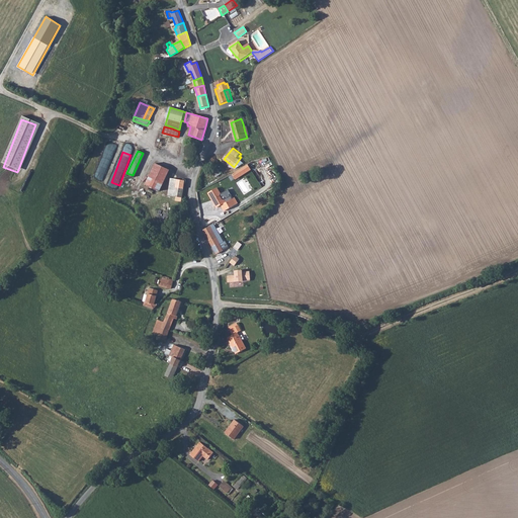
[(169,170),(155,163),(146,184),(160,190),(169,170)]
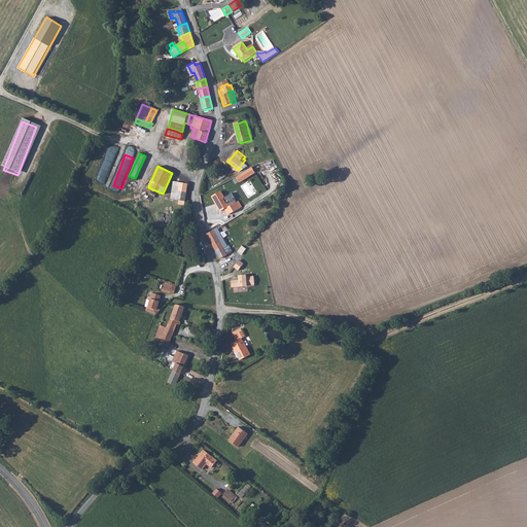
[(236,176),(240,182),(256,172),(252,167),(236,176)]
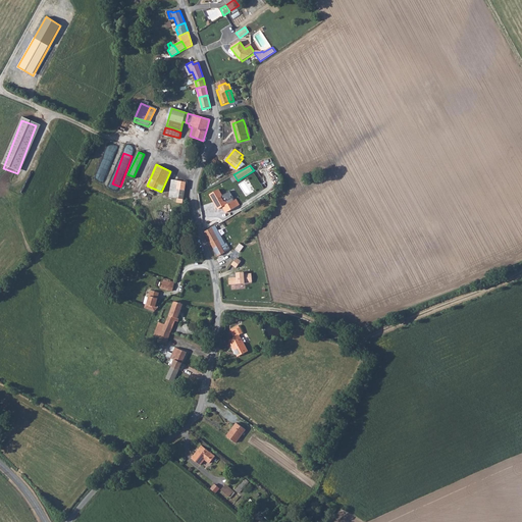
[(171,179),(168,197),(176,199),(176,203),(183,204),(186,181),(171,179)]
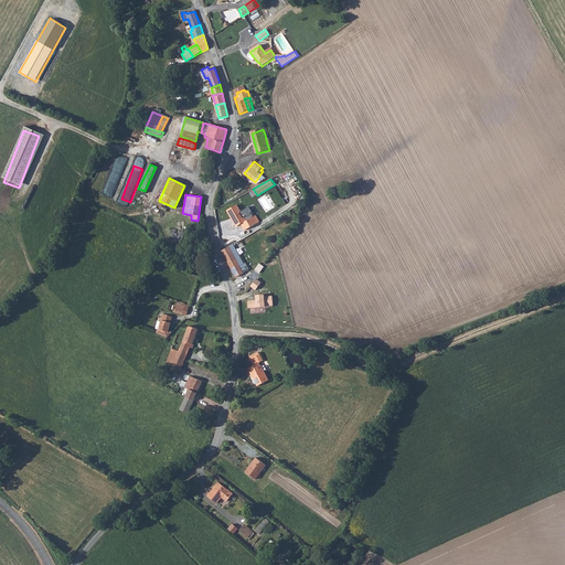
[(247,221),(237,205),(227,211),(237,226),(242,224),(246,230),(258,223),(255,217),(247,221)]
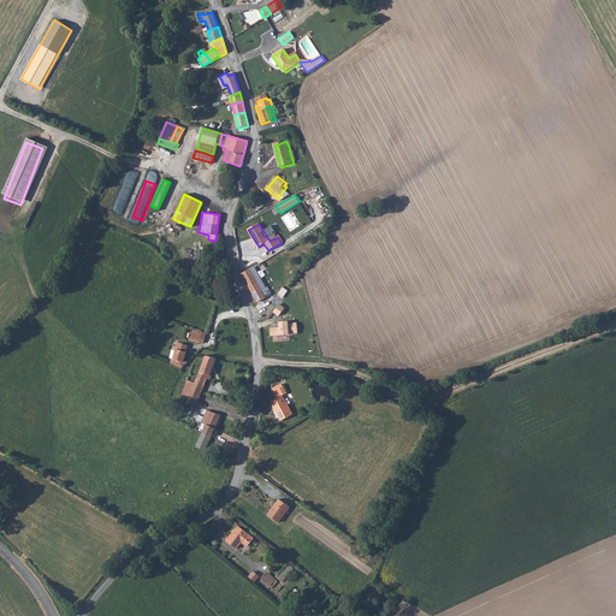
[(246,282),(259,274),(255,267),(242,274),(246,282)]
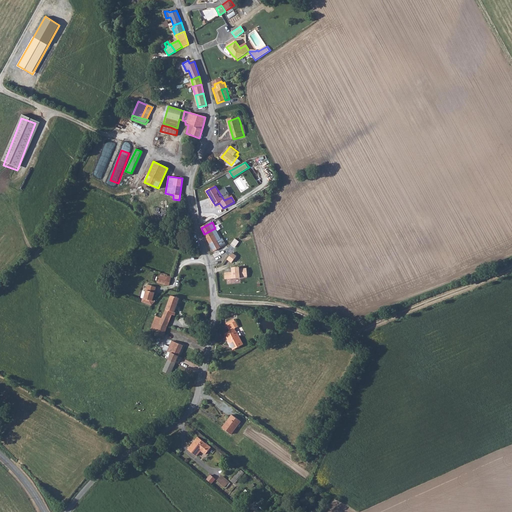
[(204,234),(206,238),(213,234),(217,232),(215,228),(204,234)]
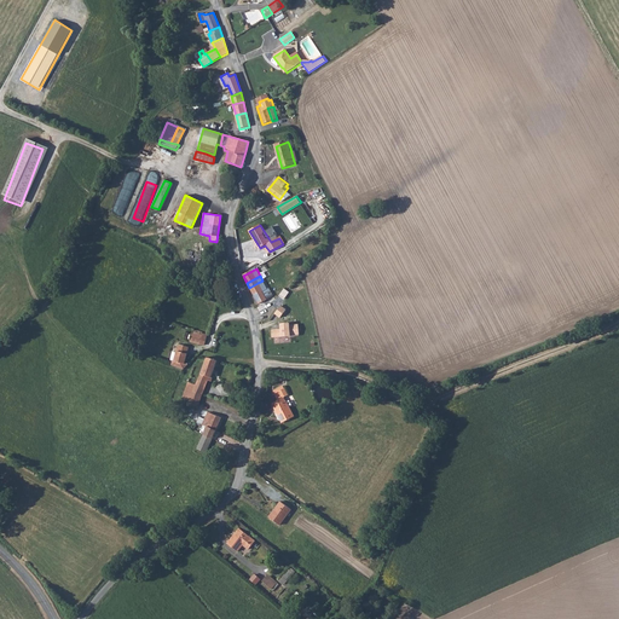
[(249,288),(254,296),(264,291),(259,284),(258,283),(249,288)]
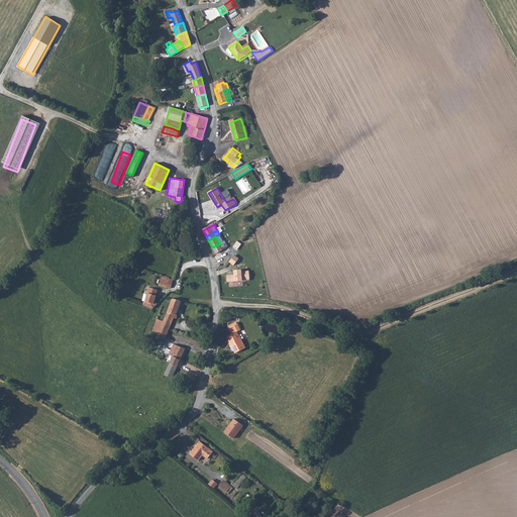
[(220,243),(212,247),(215,253),(222,249),(220,243)]
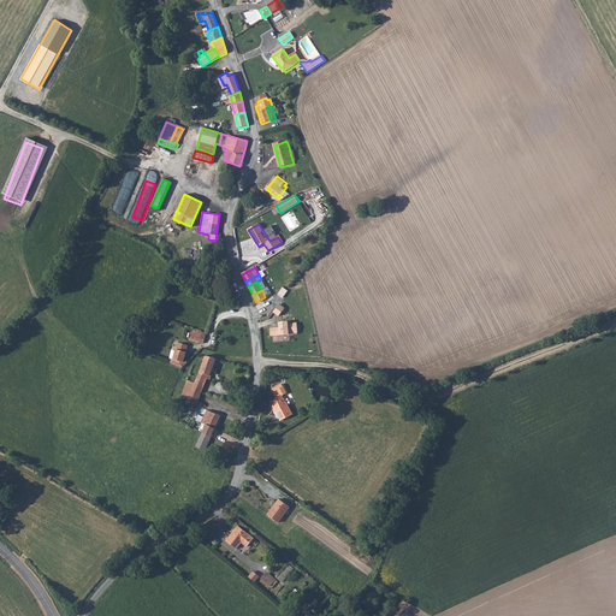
[(279,303),(272,312),(278,317),(284,308),(279,303)]
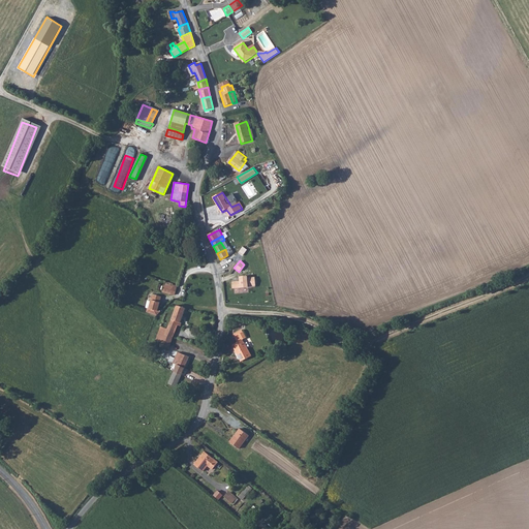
[(231,282),(231,288),(255,286),(254,277),(247,278),(247,276),(239,277),(239,281),(231,282)]
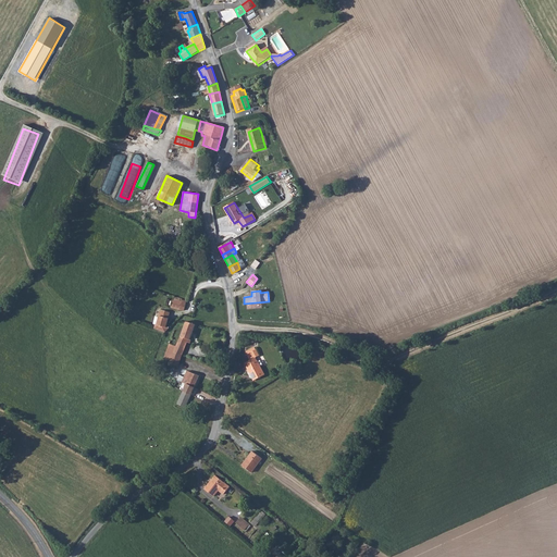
[(183,299),(174,297),(171,308),(180,310),(180,309),(185,310),(187,301),(183,300),(183,299)]
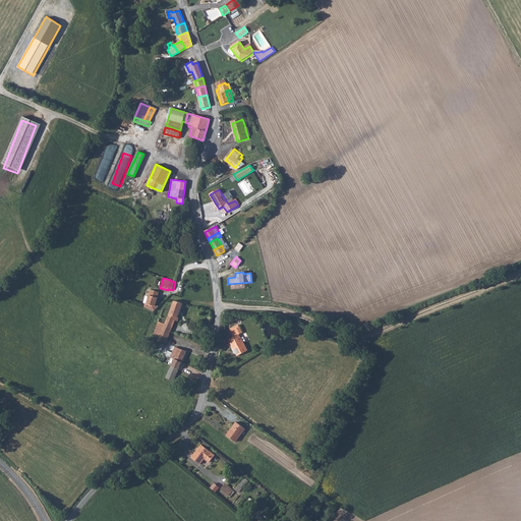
[(147,304),(146,307),(154,310),(158,307),(155,306),(159,292),(151,290),(149,297),(147,296),(145,303),(147,304)]
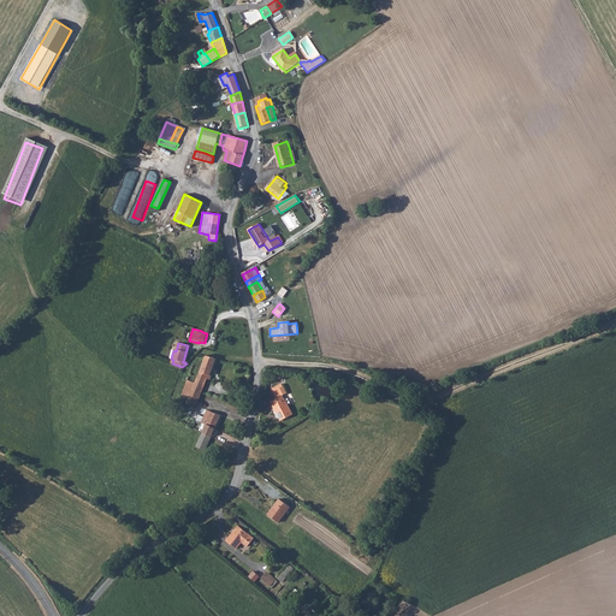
[(212,368),(215,359),(206,355),(202,365),(212,368)]
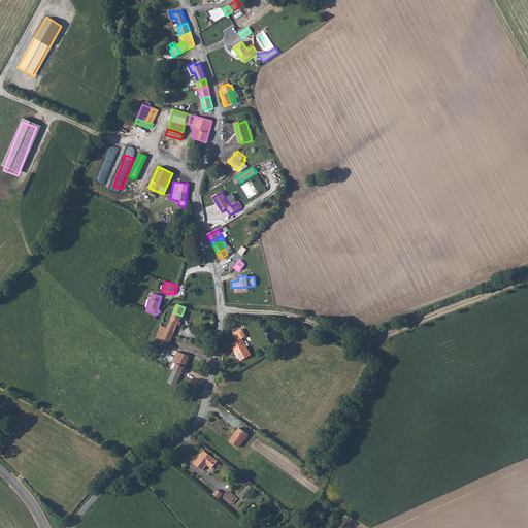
[(169,324),(176,327),(177,325),(180,326),(182,322),(179,322),(182,316),(173,312),(169,324)]
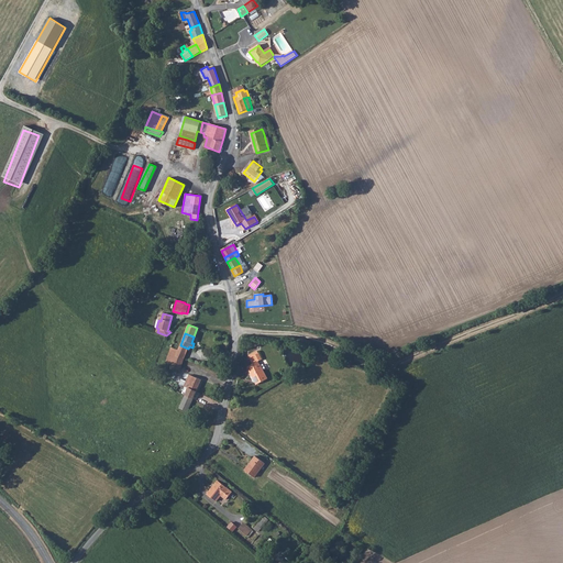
[(176,355),(184,359),(188,349),(180,345),(178,350),(176,355)]
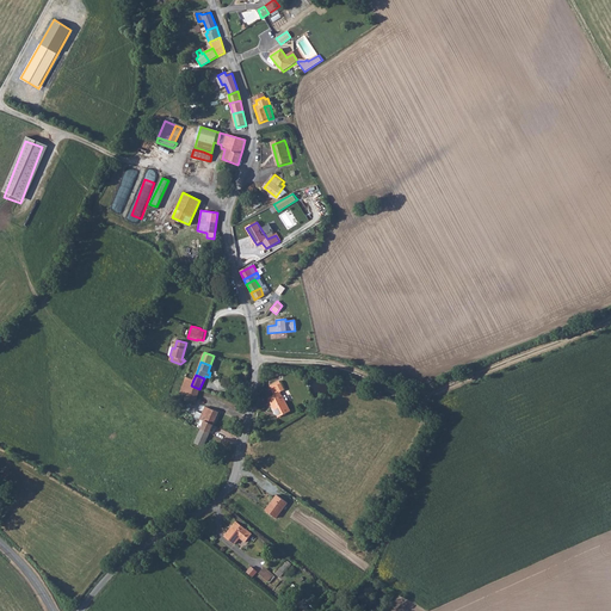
[(185,401),(195,405),(199,389),(191,386),(193,380),(186,377),(180,393),(186,396),(185,401)]
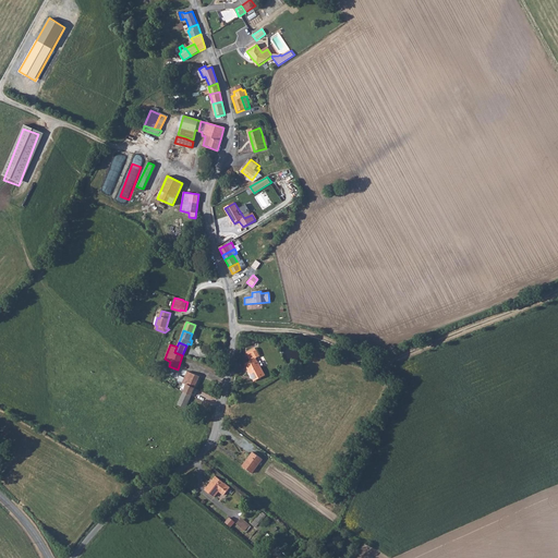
[(251,361),(254,359),(256,358),(253,352),(247,356),(251,361)]
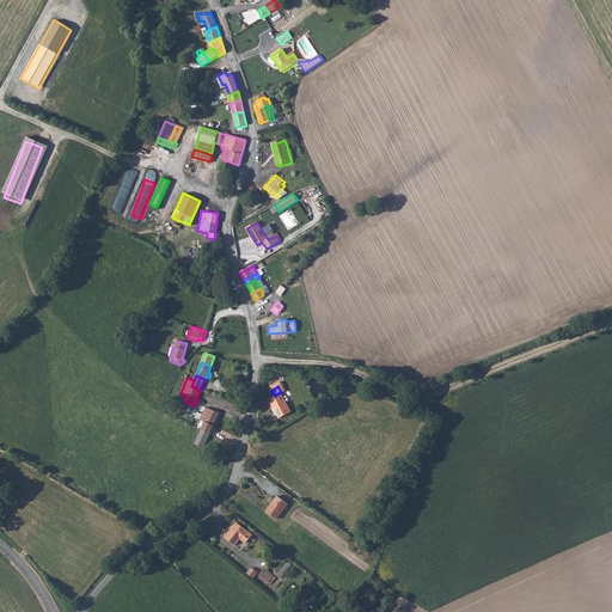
[(281,397),(279,393),(275,396),(270,399),(273,403),(271,404),(280,418),(291,411),(285,402),(282,398),(282,397),(281,397)]
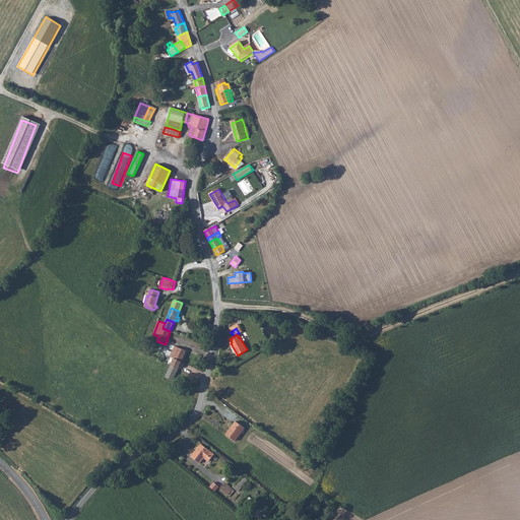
[(176,346),(186,350),(187,347),(177,342),(176,346)]
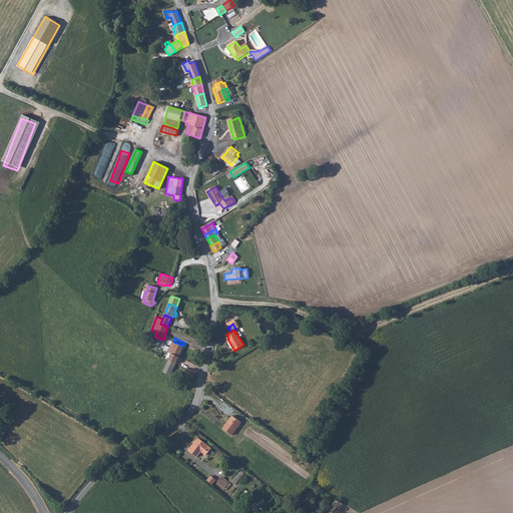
[(171,353),(178,356),(183,346),(173,342),(172,343),(168,352),(171,353)]
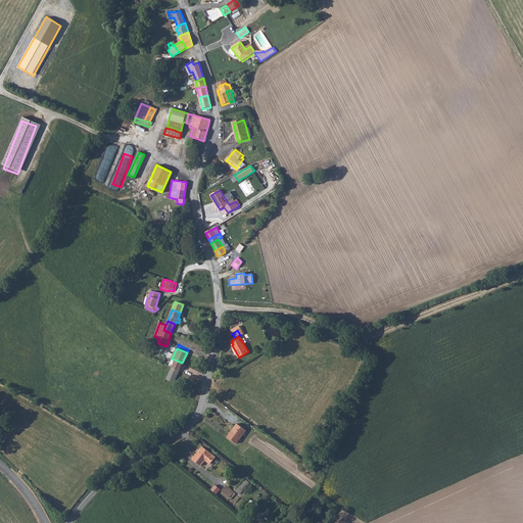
[(171,367),(179,371),(182,363),(175,360),(171,367)]
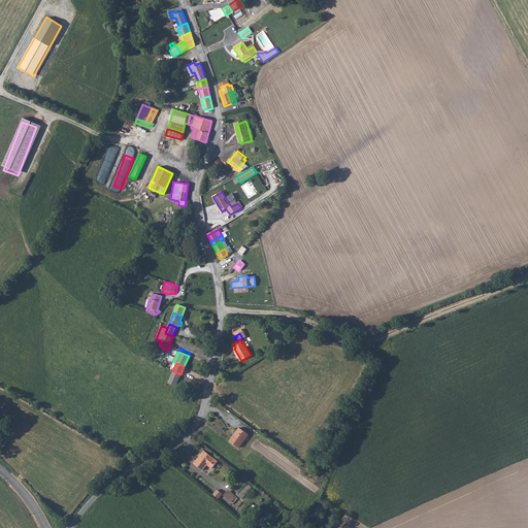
[(172,370),(167,383),(174,386),(180,374),(172,370)]
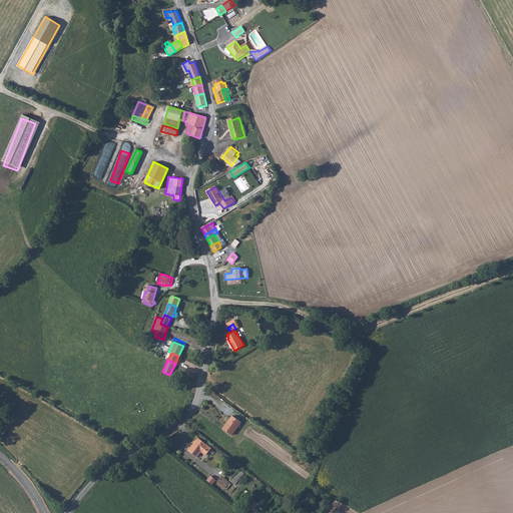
[(232,417),(223,429),(231,435),(239,423),(232,417)]
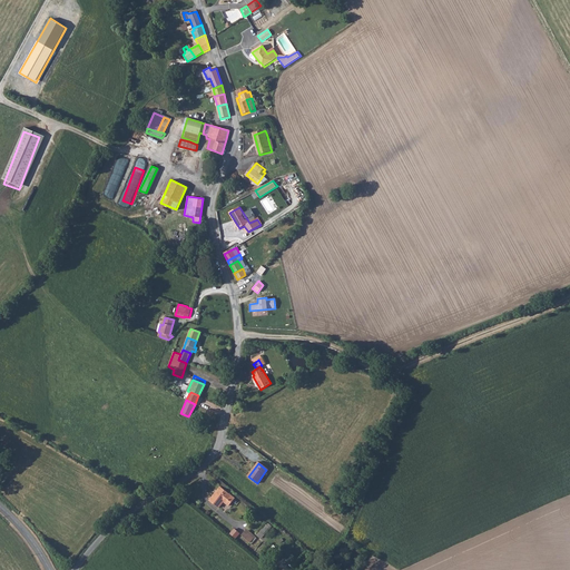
[(235,499),(220,487),(209,500),(219,508),(224,502),(228,505),(235,499)]
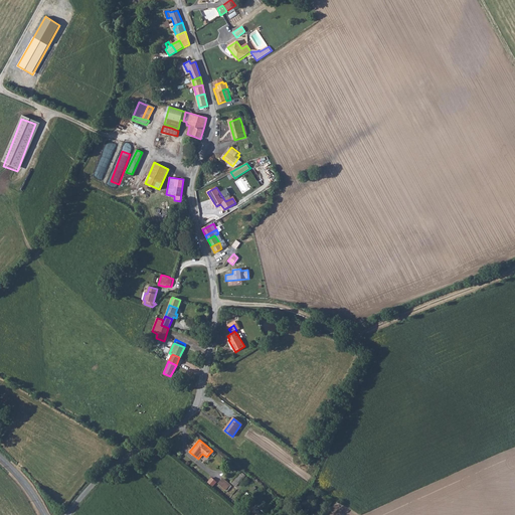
[(236,486),(246,475),(242,471),(232,483),(236,486)]
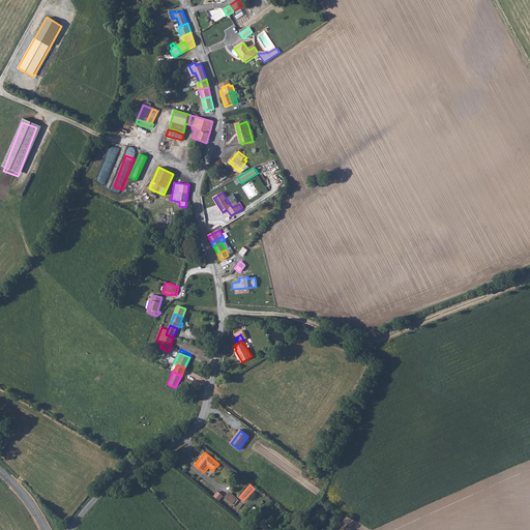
[(224,497),(217,492),(214,496),(219,501),(224,497)]
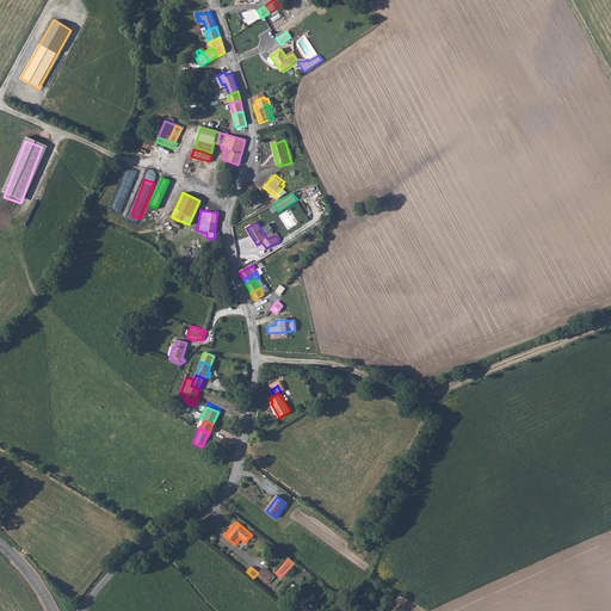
[(273,575),(265,568),(260,574),(269,581),(273,575)]
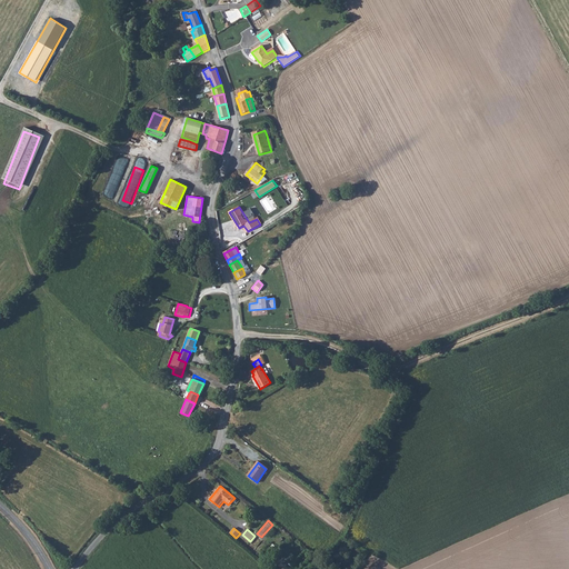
[(260,546),(251,540),(251,542),(252,543),(250,547),(256,551),(260,546)]
